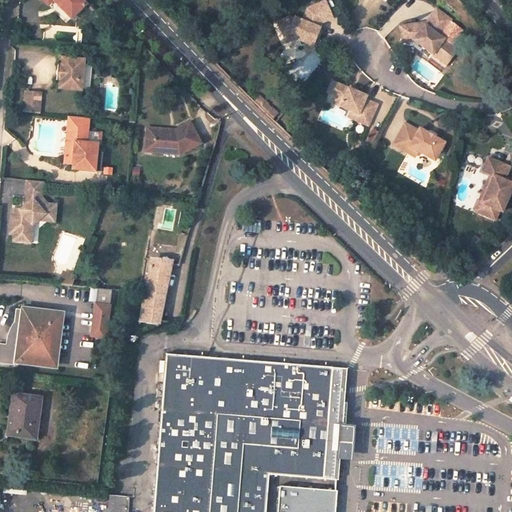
[(82,0),(43,0),(48,5),(52,0),(55,0),(71,16),(85,3),(82,0)]
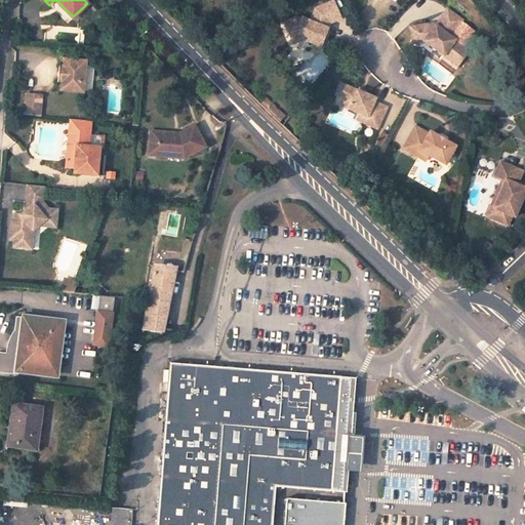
[(333,3),(316,11),(310,25),(298,19),(287,24),(291,32),(289,36),(293,46),(304,42),(306,42),(309,49),(312,48),(316,46),(320,48),(322,52),(330,49),(325,37),(330,26),(340,21),(333,3)]
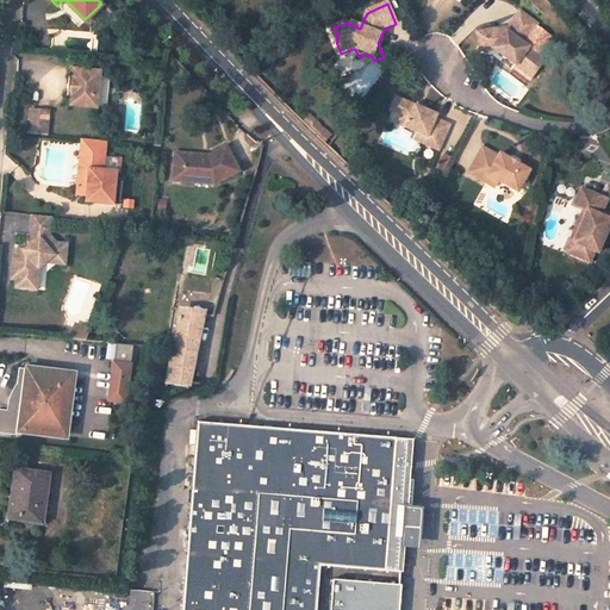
[(503,31),(480,32),(481,53),(497,51),(527,74),(540,56),(527,45),(541,26),(524,14),(510,32),(503,33),(503,31)]
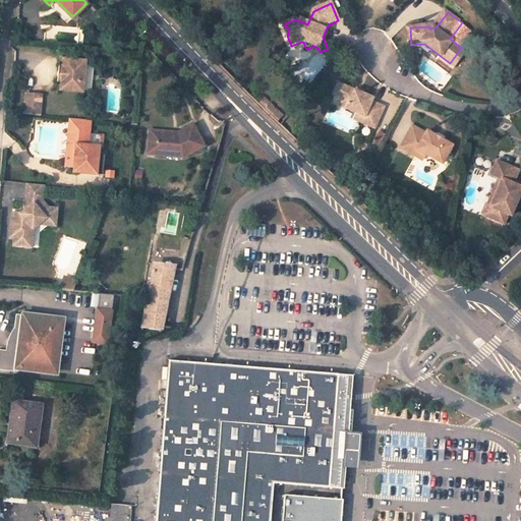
[(313,46),(309,48),(312,55),(320,52),(317,48),(313,46)]
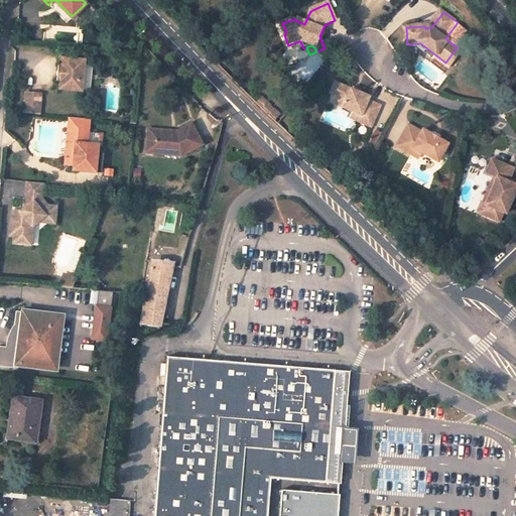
[(464,52),(457,47),(445,62),(452,68),(464,52)]
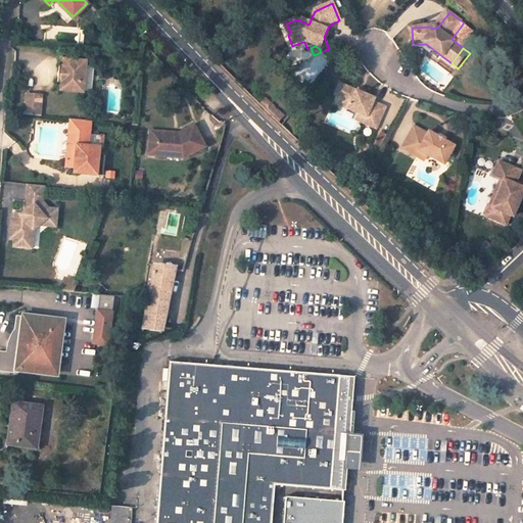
[(59,66),(58,81),(62,82),(61,90),(83,91),(85,61),(63,59),(63,66),(59,66)]
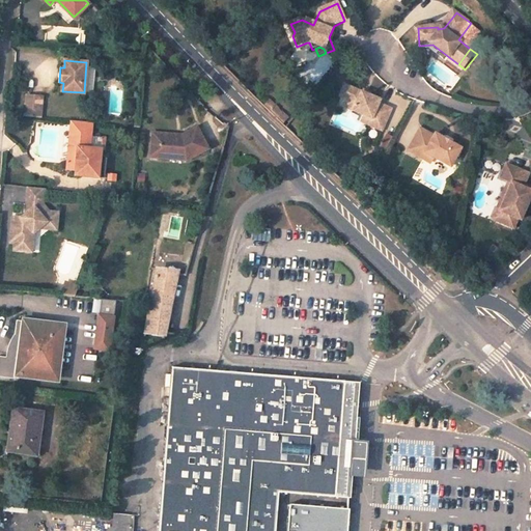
[(380,102),(345,86),(340,98),(346,101),(343,108),(364,117),(371,120),(368,127),(382,133),(391,111),(379,105),(380,102)]
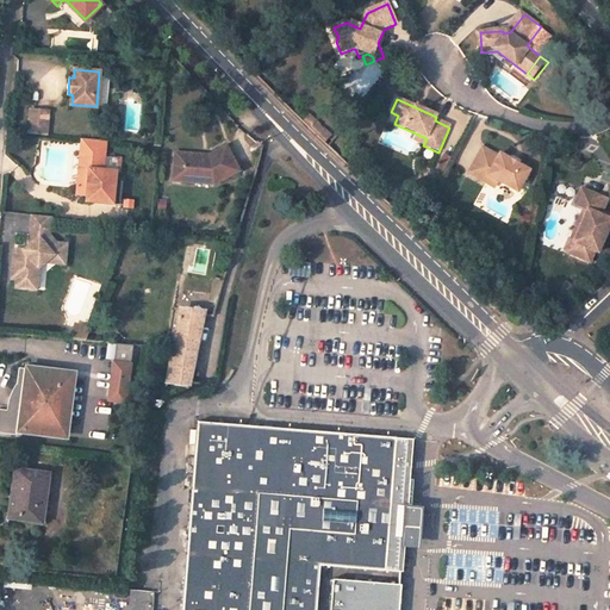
[(49,110),(30,109),(27,134),(48,135),(49,110)]
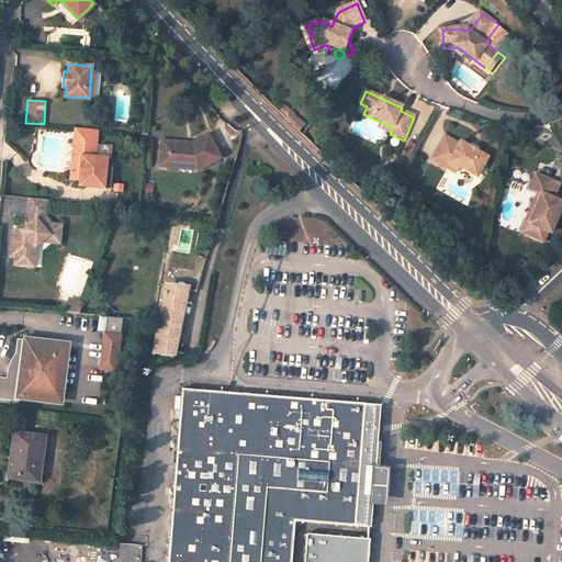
[(393,127),(385,124),(382,131),(390,134),(393,127)]
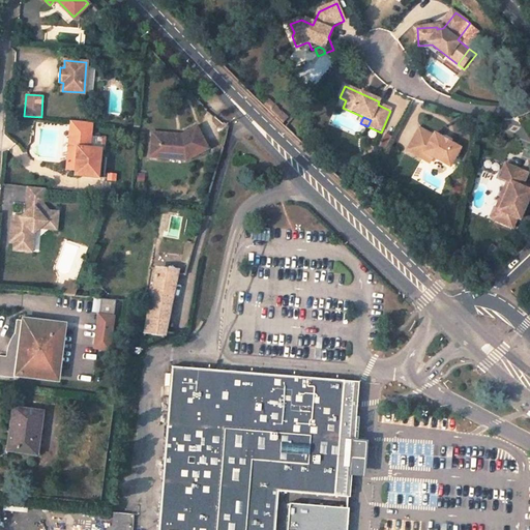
[(69,120),(65,169),(69,170),(69,174),(98,176),(100,148),(89,147),(87,145),(88,135),(83,135),(84,121),(69,120)]
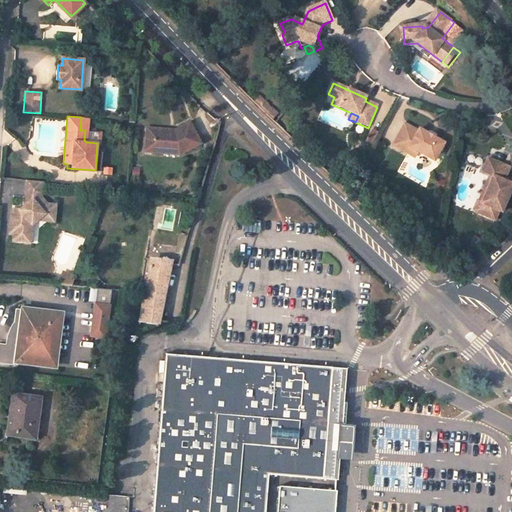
[(87,131),(88,117),(81,117),(80,130),(85,130),(87,131)]
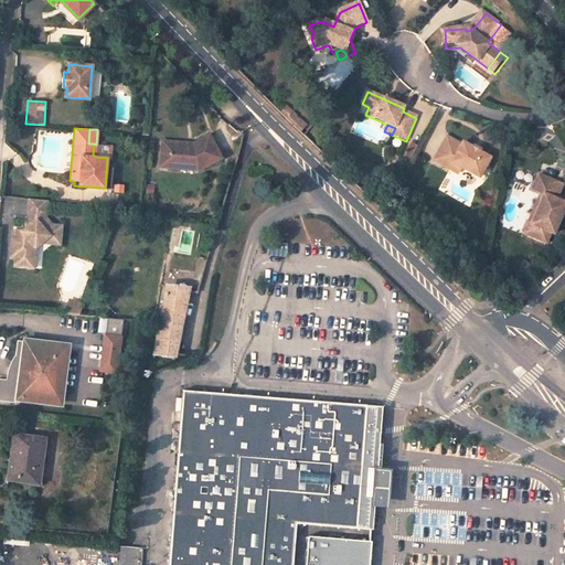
[(191,142),(160,140),(159,151),(168,152),(167,167),(198,169),(221,157),(210,134),(191,142)]
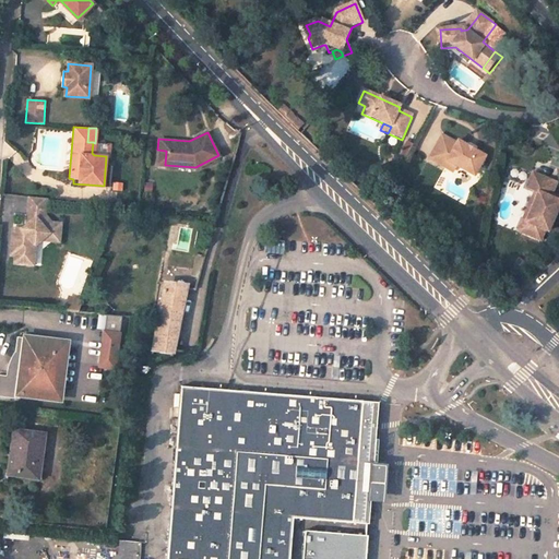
[(456,145),(442,138),(428,161),(445,170),(449,164),(456,168),(474,178),(485,158),(458,143),(456,145)]
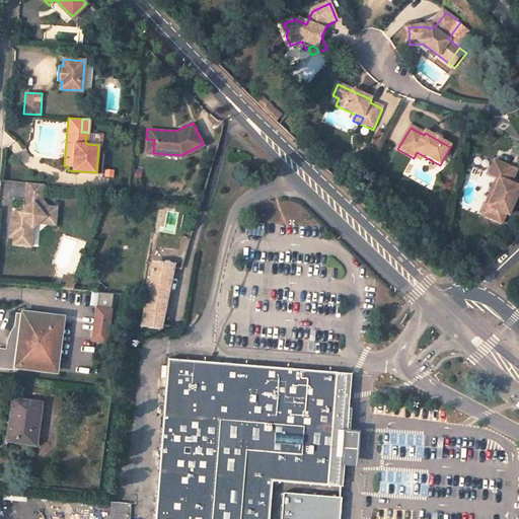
[(146,139),(145,153),(153,153),(154,140),(146,139)]
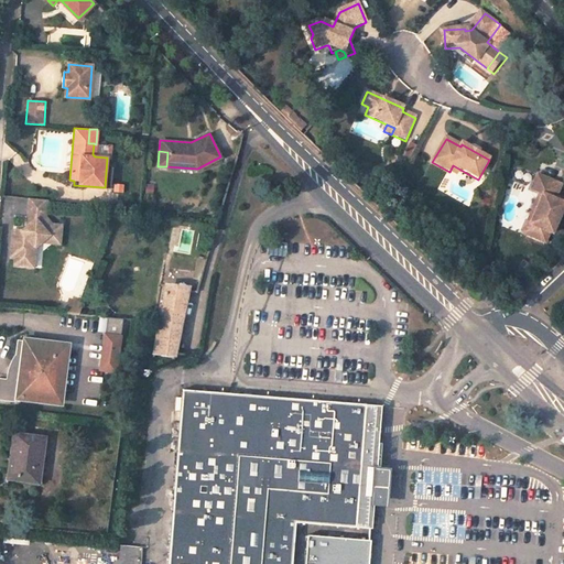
[(453,165),(449,172),(457,176),(461,170),(453,165)]
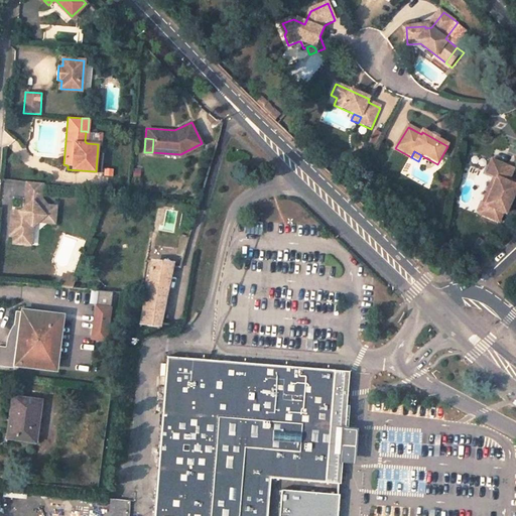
[(514,170),(492,161),(487,174),(494,177),(498,179),(487,207),(483,205),(479,216),(501,224),(504,214),(507,216),(515,194),(515,185),(509,183),(514,170)]
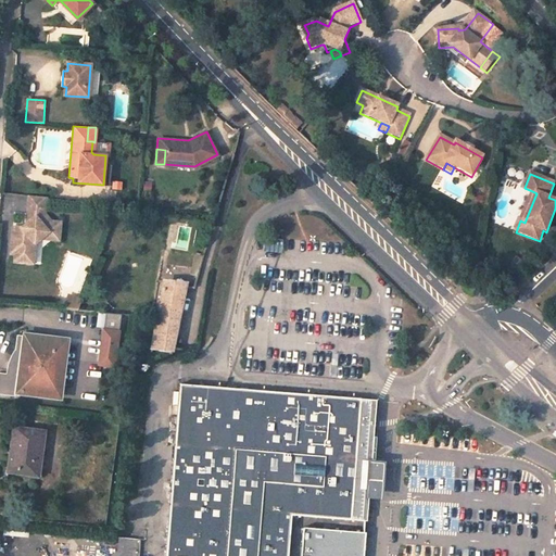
[(536,193),(532,191),(520,220),(525,223),(536,193)]
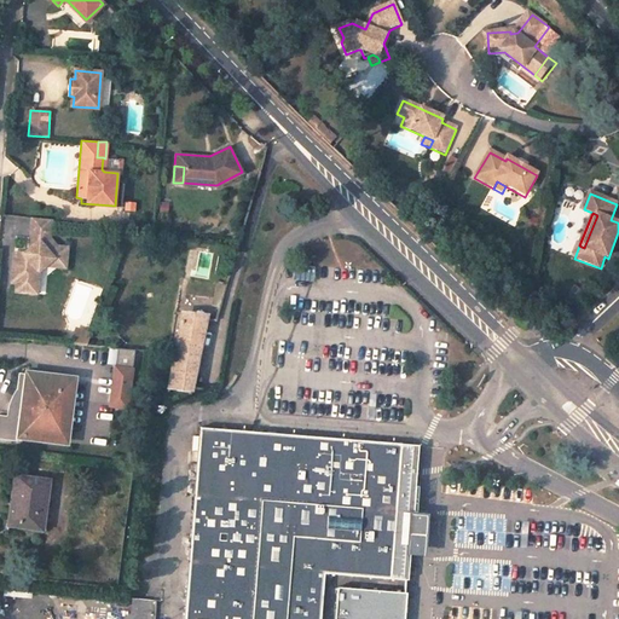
[(52,221),(33,219),(30,243),(34,248),(25,255),(22,285),(27,287),(25,294),(47,296),(50,275),(56,268),(64,261),(76,262),(79,250),(57,249),(50,239),(52,221)]
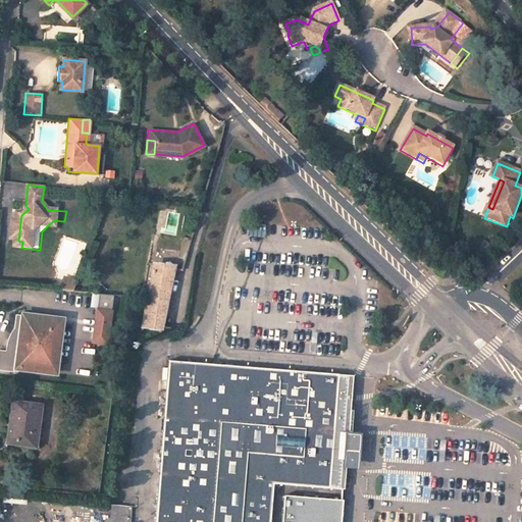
[(192,241),(185,239),(181,249),(189,250),(192,241)]
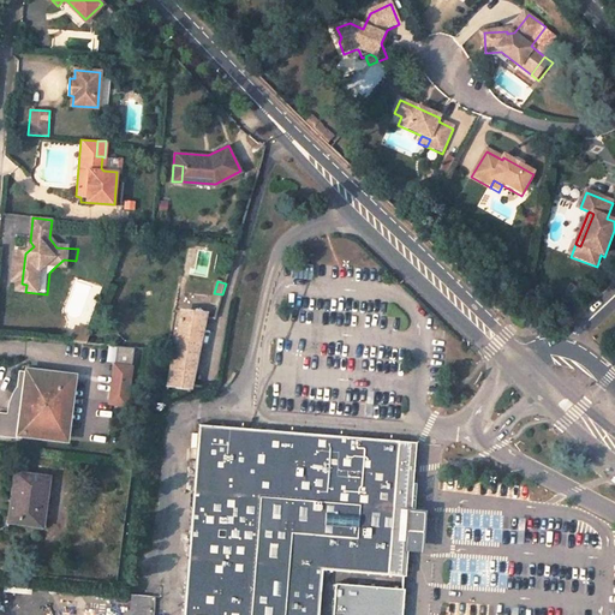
[(214,293),(212,303),(219,305),(222,294),(214,293)]
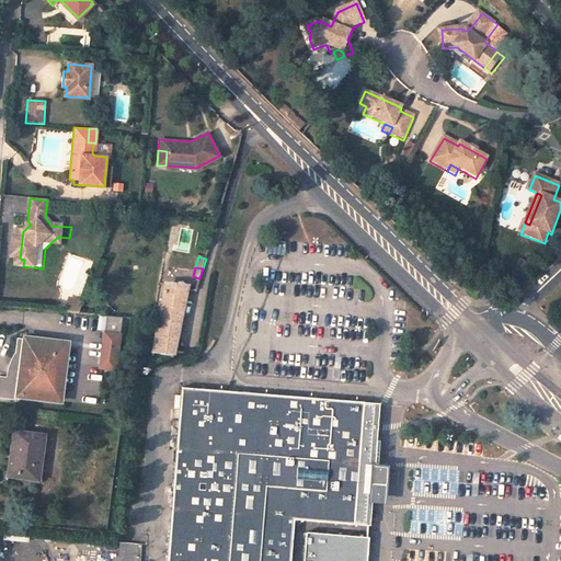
[(187,288),(164,285),(159,318),(144,316),(144,320),(158,321),(152,353),(173,356),(187,288)]
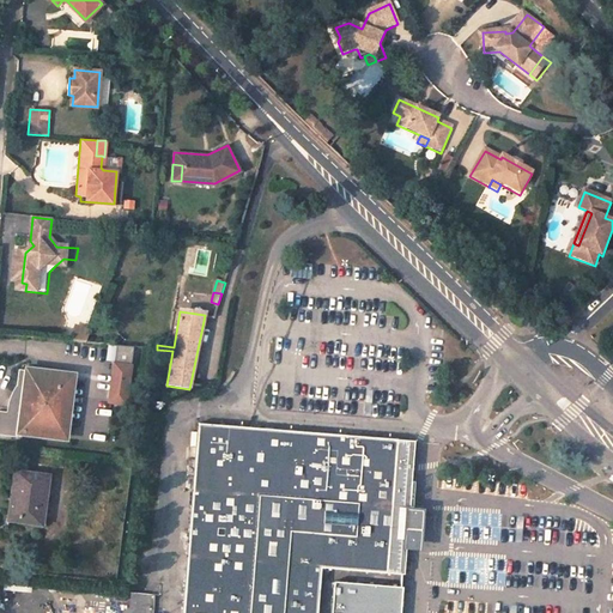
[(132,346),(116,345),(109,402),(125,405),(132,346)]
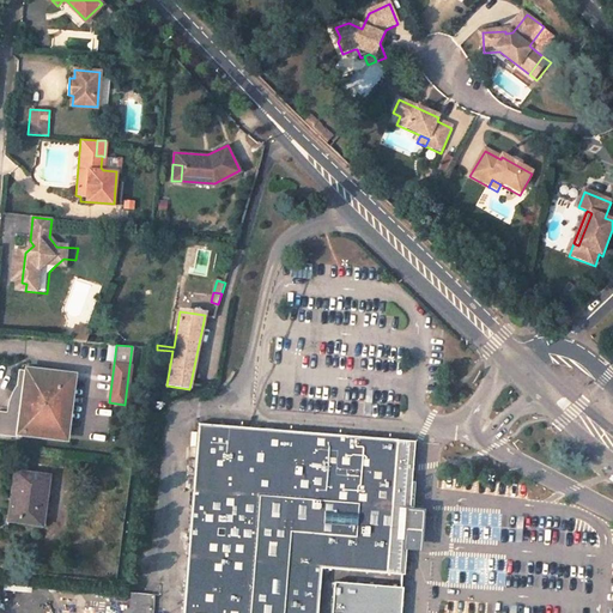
[(64,437),(71,376),(49,374),(50,370),(28,368),(28,370),(18,369),(16,386),(14,386),(12,392),(10,399),(7,406),(6,412),(0,411),(0,435),(16,437),(16,436),(20,437),(20,432),(64,437)]
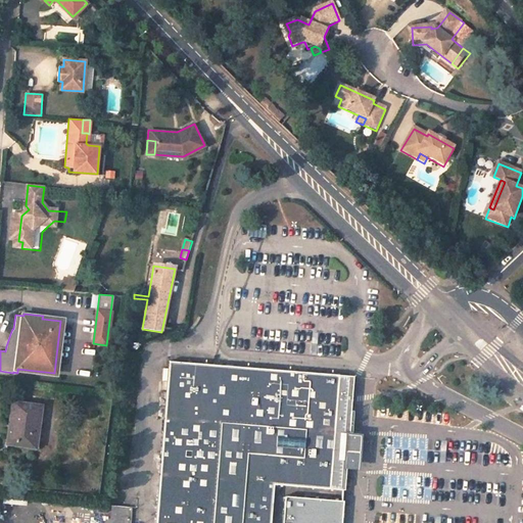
[(341,522),(343,500),(284,494),(282,522),(271,522),(274,484),(344,490),(345,479),(346,466),(357,467),(359,449),(360,433),(349,432),(354,375),(332,373),(289,370),(248,367),(205,364),(170,361),(155,522),(341,522)]
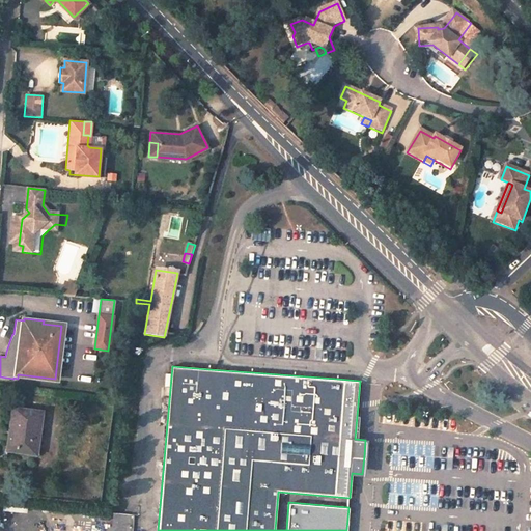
[(36,430),(39,412),(10,409),(5,447),(17,448),(17,451),(36,453),(38,430),(36,430)]
